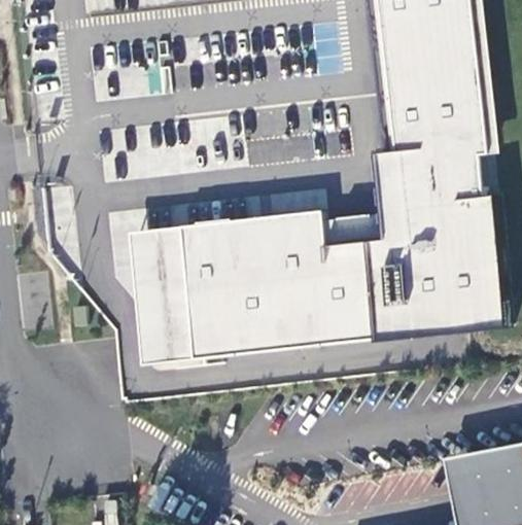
[(376,0),(392,151),(380,152),(374,153),(379,204),(380,213),(383,239),(324,245),(321,219),(320,210),(179,225),(195,358),(377,337),(377,341),(511,325),(495,193),(484,194),(479,152),(488,151),(470,0),(376,0)]
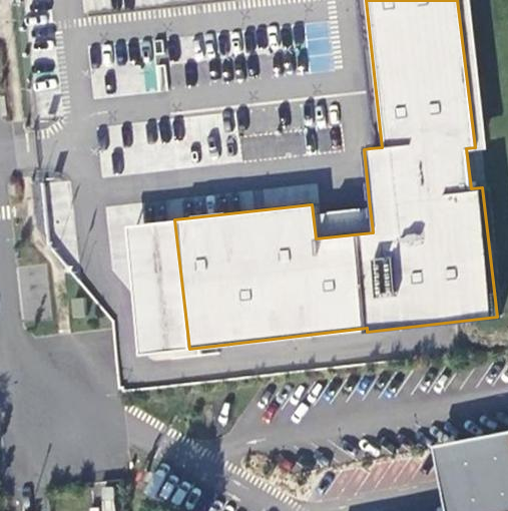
[(457,0),(475,147),(484,146),(467,0),(457,0)]
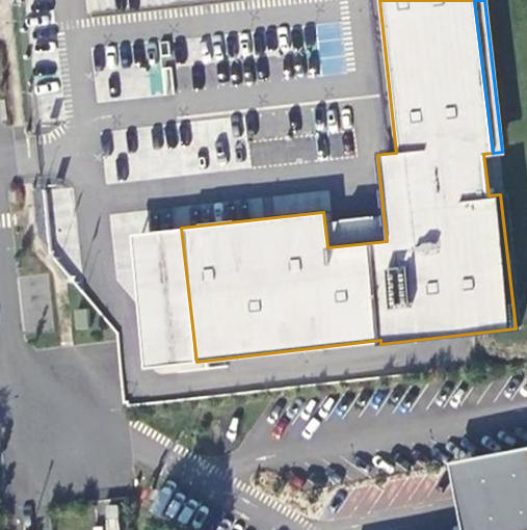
[(300,207),(321,211),(324,192),(304,189),(300,207)]
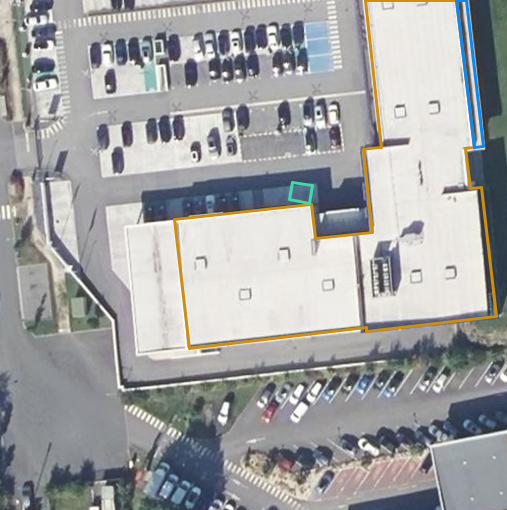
[(315,238),(372,232),(369,207),(312,213),(315,238)]
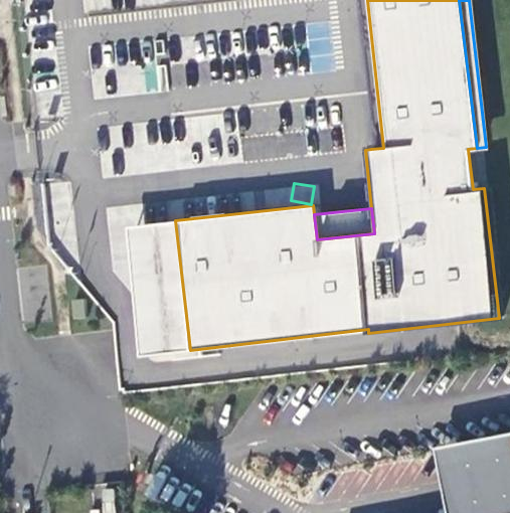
[(77,298),(67,300),(69,318),(80,316),(77,298)]
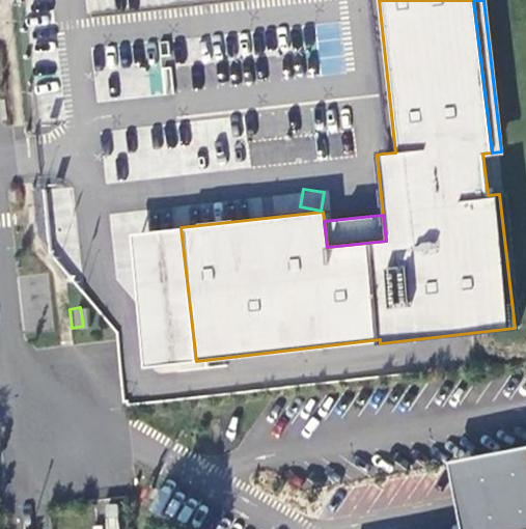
[(525,528),(525,443),(447,460),(460,528),(525,528)]
